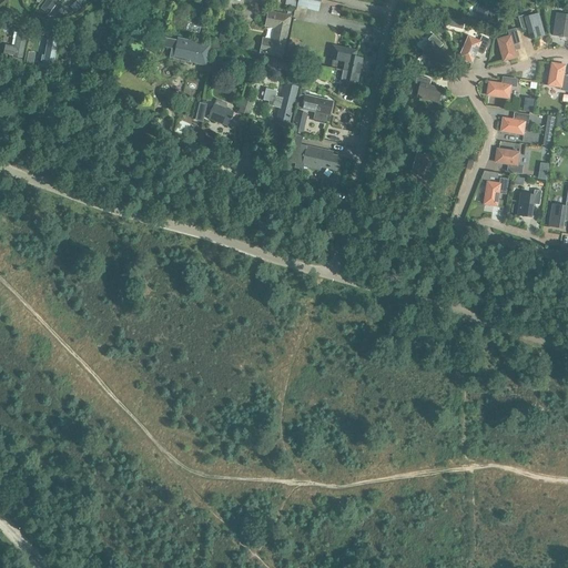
[(298,0),(297,7),(307,9),(308,0),(298,0)]
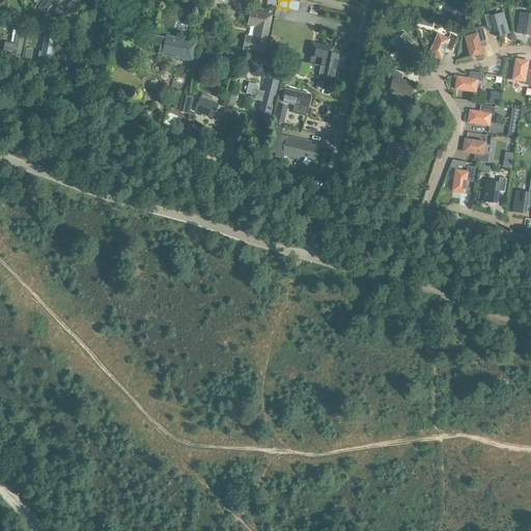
[(485,0),(479,0),(477,1),(480,8),(487,6),(485,0)]
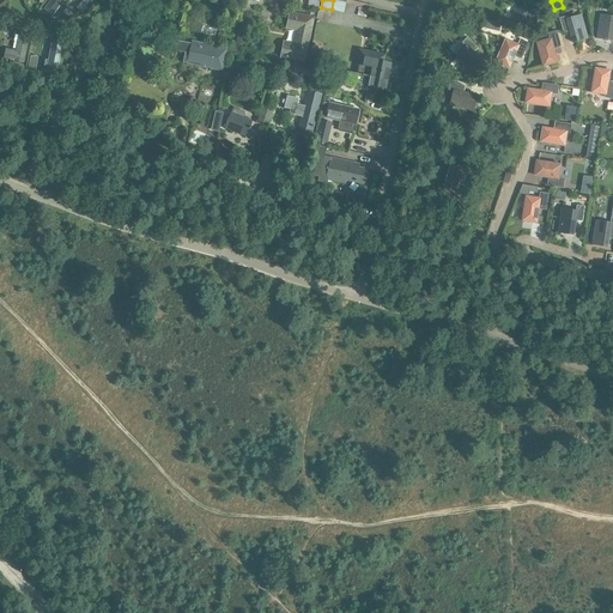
[(533,11),(526,10),(516,7),(514,19),(529,23),(533,11)]
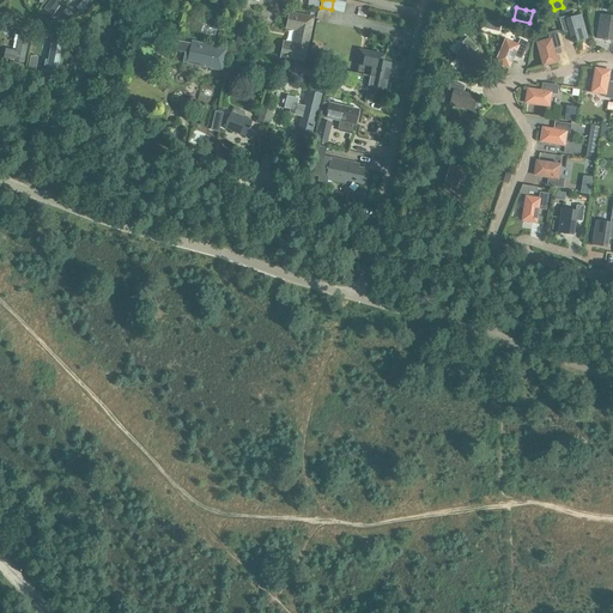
[(284,43),(281,58),(303,61),(311,19),(290,14),(287,28),(297,30),(295,44),(284,43)]
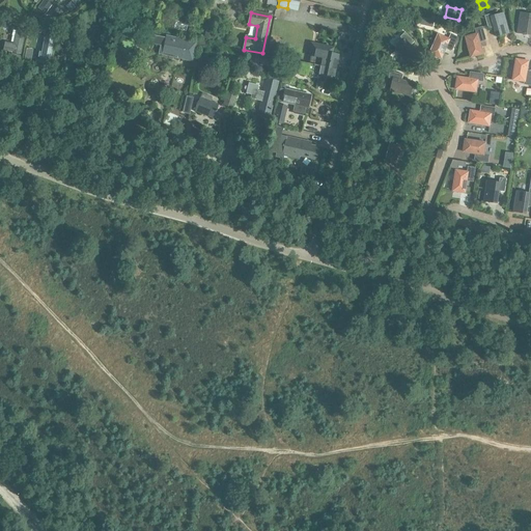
[(484,17),(487,29),(494,28),(497,37),(508,34),(503,14),(492,17),(491,15),(484,17)]
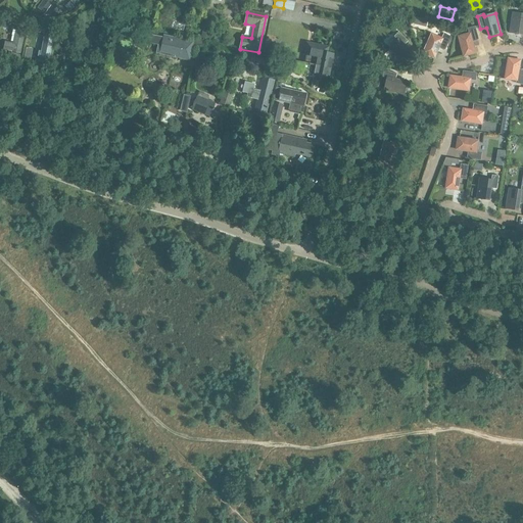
[(510,34),(521,35),(522,24),(522,14),(512,13),(510,34)]
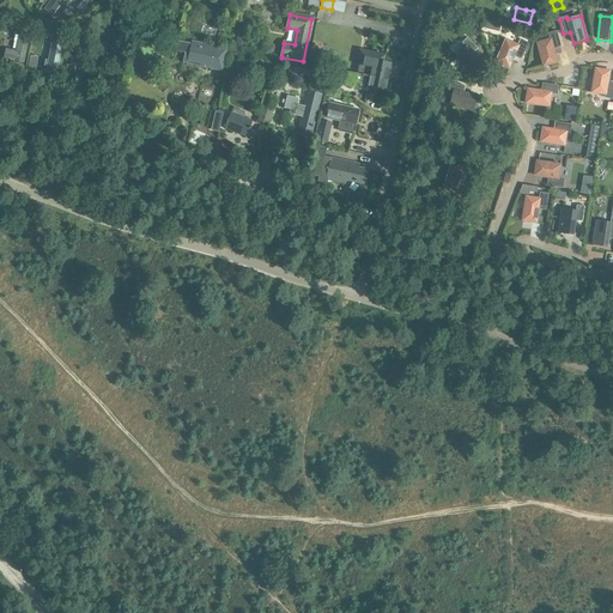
[(487,20),(485,29),(501,32),(502,24),(487,20)]
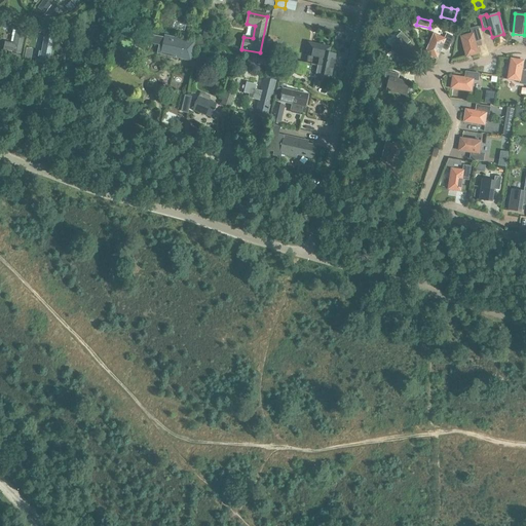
[(460,38),(466,58),(478,54),(475,42),(481,40),(477,28),(471,30),(472,34),(460,38)]
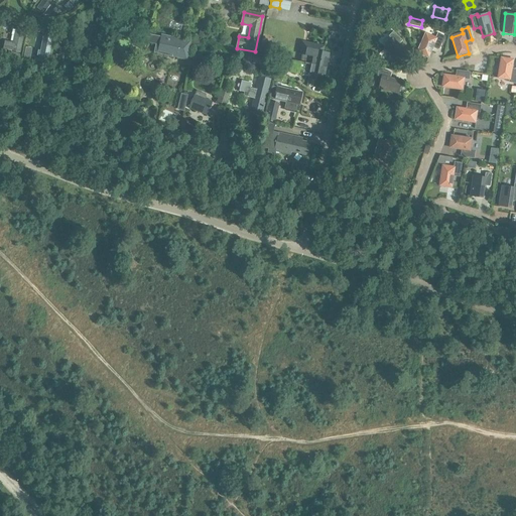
[(14,44),(6,42),(4,48),(20,52),(25,30),(18,28),(14,44)]
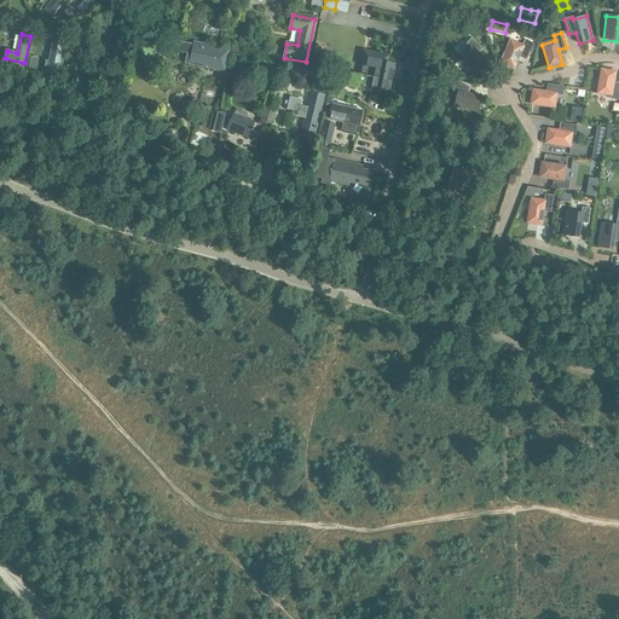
[(239,36),(238,45),(248,47),(250,40),(250,39),(241,36),(239,36)]
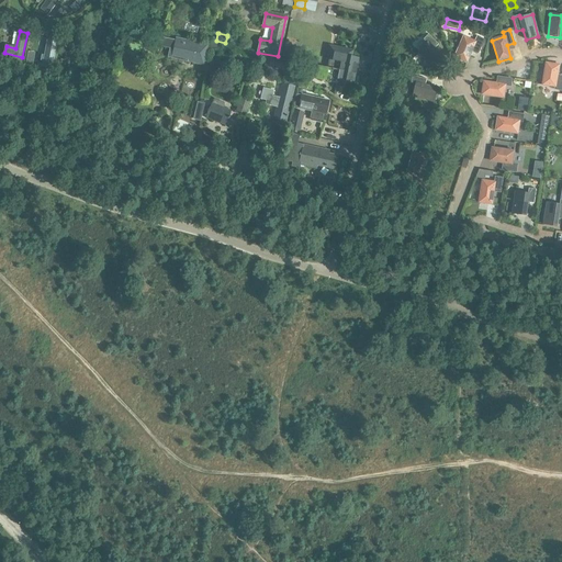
[(232,33),(228,44),(237,46),(240,35),(232,33)]
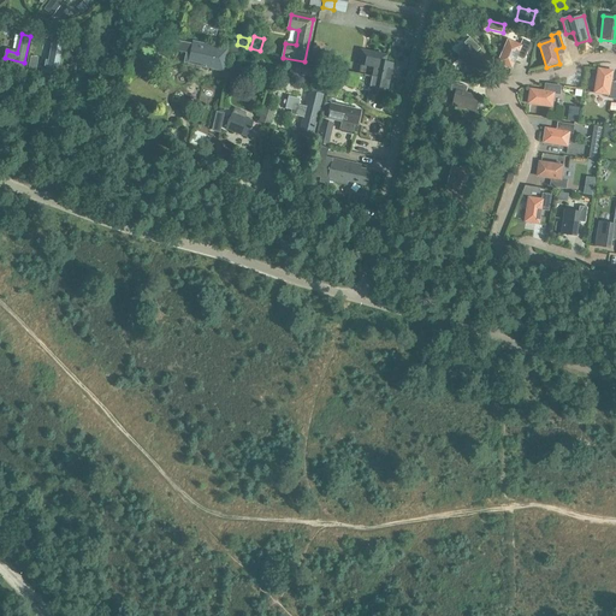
[(469,39),(463,45),(468,48),(458,58),(475,75),(485,65),(475,54),(480,49),(469,39)]
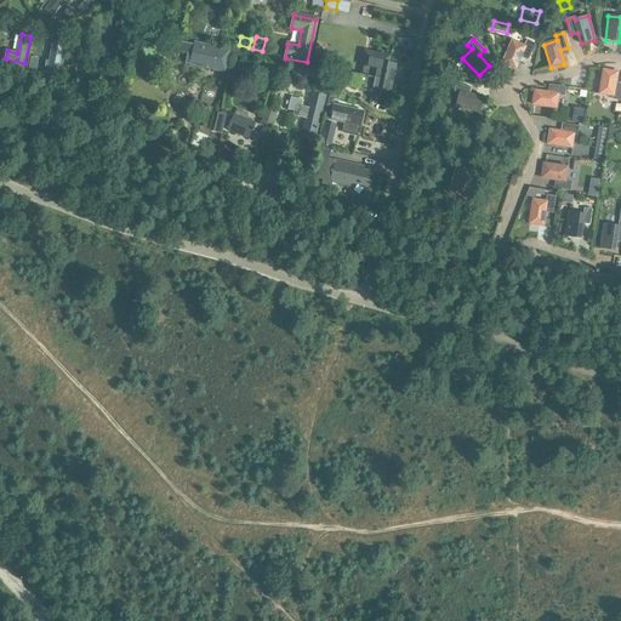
[(517,68),(522,55),(529,58),(535,44),(528,40),(525,46),(513,40),(503,63),(517,68)]
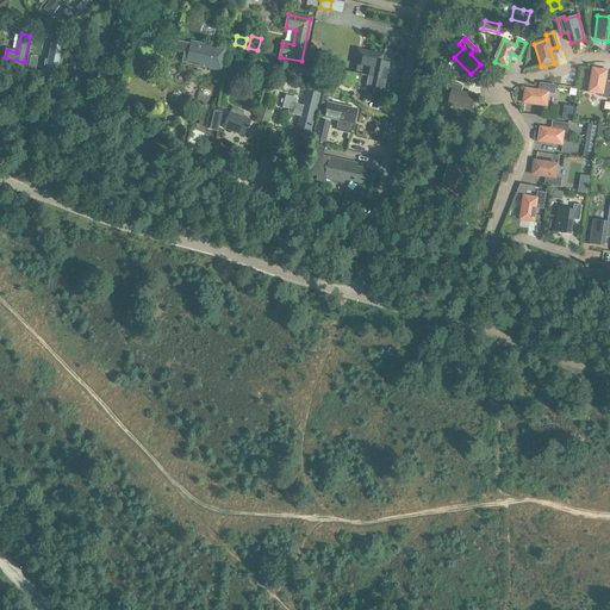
[(225,48),(192,41),(187,63),(221,70),(225,48)]
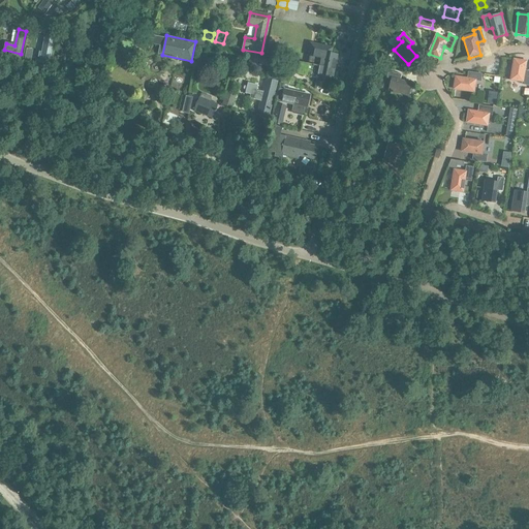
[(39,52),(38,58),(41,58),(40,62),(50,64),(54,38),(44,37),(42,53),(39,52)]
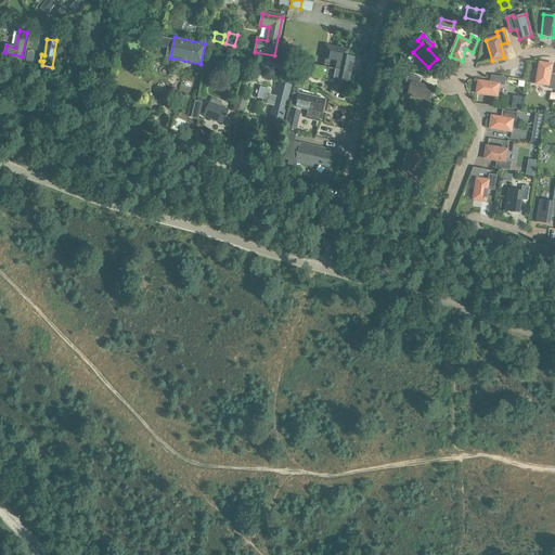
[(289,46),(282,51),(288,60),(295,54),(289,46)]
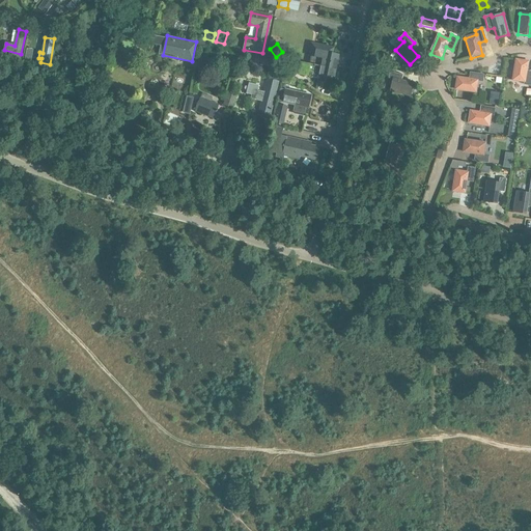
[(300,61),(300,62),(335,70),(336,63),(338,64),(339,57),(337,57),(338,55),(332,53),(333,48),(314,44),(311,55),(310,55),(309,63),(300,61)]
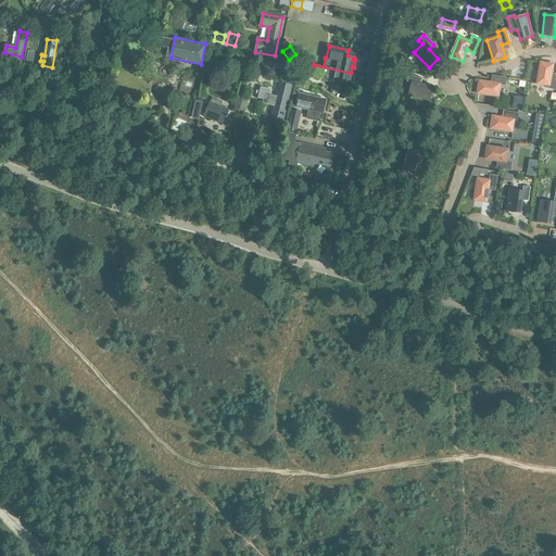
[(66,49),(64,59),(62,59),(61,63),(63,64),(63,67),(68,68),(73,50),(66,49)]
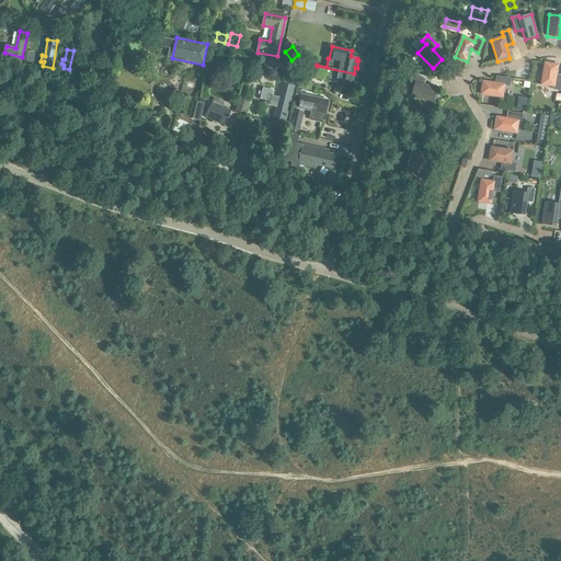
[(267,68),(290,73),(292,73),(295,63),(270,57),(267,68)]
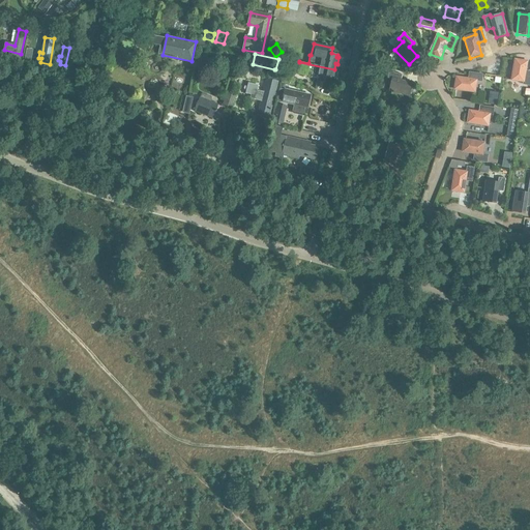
[(387,61),(395,67),(399,61),(390,56),(387,61)]
